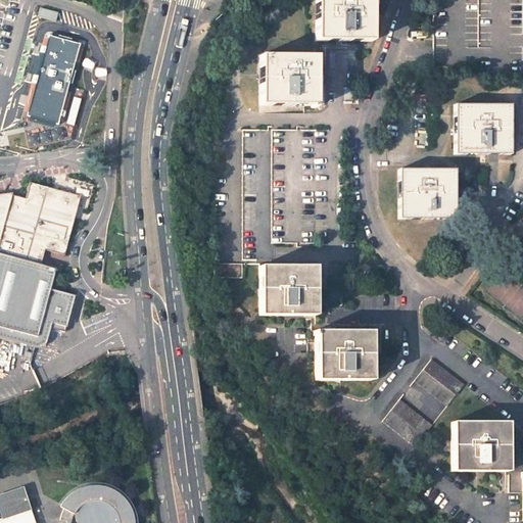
[(315,0),(315,40),(371,42),(371,15),(371,0),(315,0)]
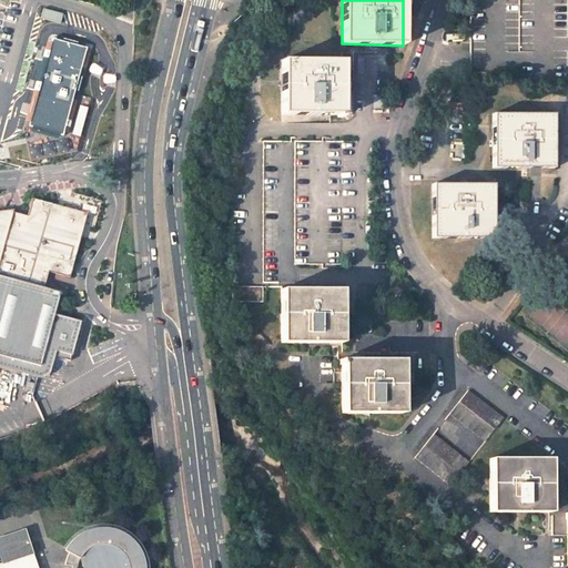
[(88,48),(54,39),(29,130),(63,138),(88,48)]
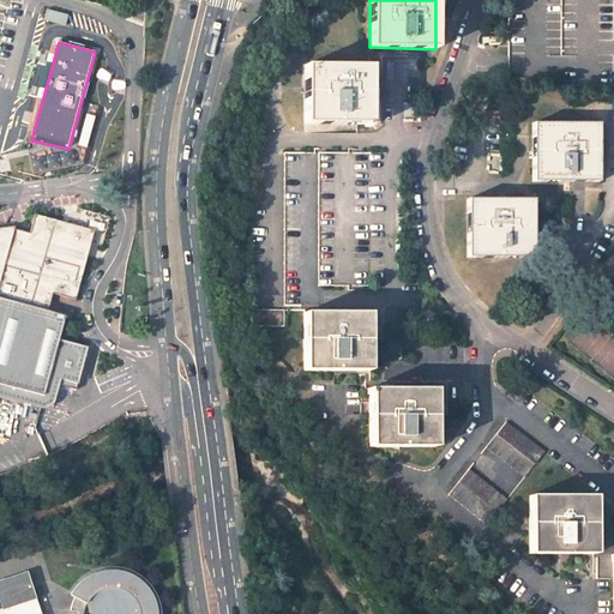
[(369,67),(305,65),(302,121),(367,124),(368,92),(369,67)]
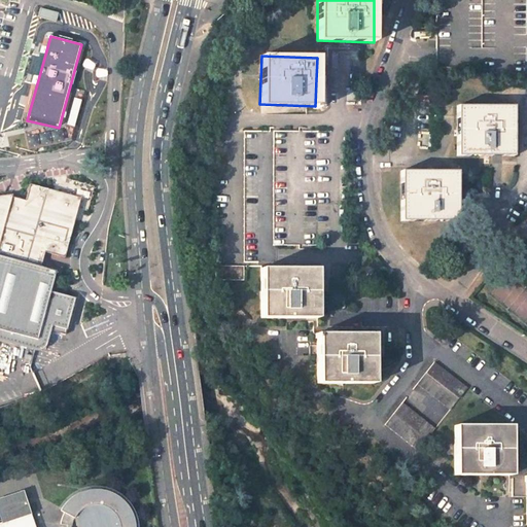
[(457,130),(457,155),(512,155),(512,105),(457,105),(457,130)]
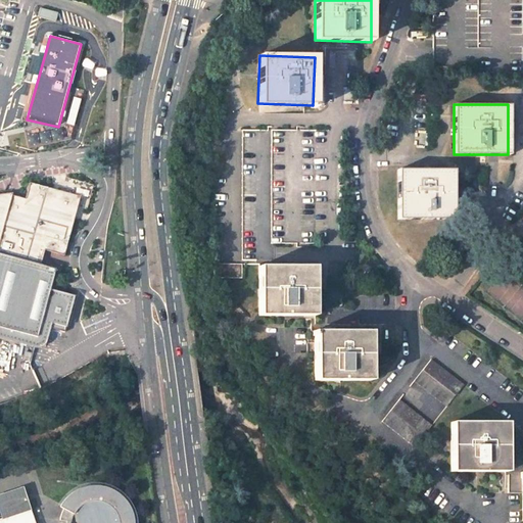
[(453,170),(396,170),(397,195),(397,218),(453,219),(453,170)]
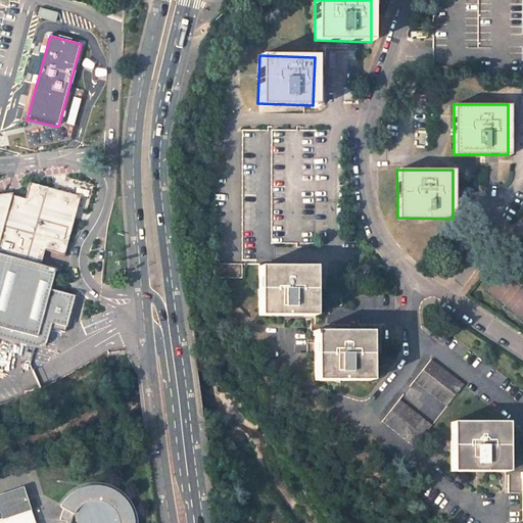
[(0,327),(37,337),(49,288),(53,274),(54,269),(40,265),(44,250),(63,255),(80,196),(69,193),(29,182),(25,198),(11,195),(12,192),(0,193),(0,327)]
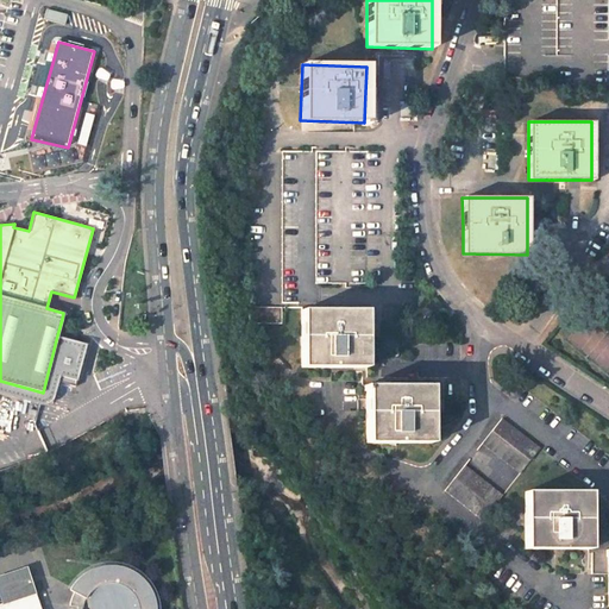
[(244,328),(275,327),(275,311),(244,312),(244,328)]
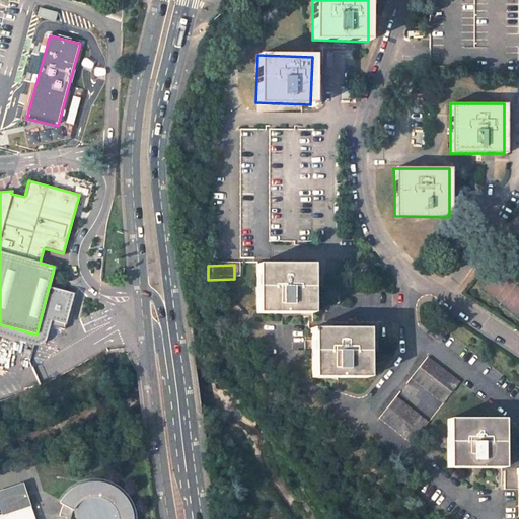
[(282,266),(255,266),(254,314),(310,313),(310,266),(282,266)]
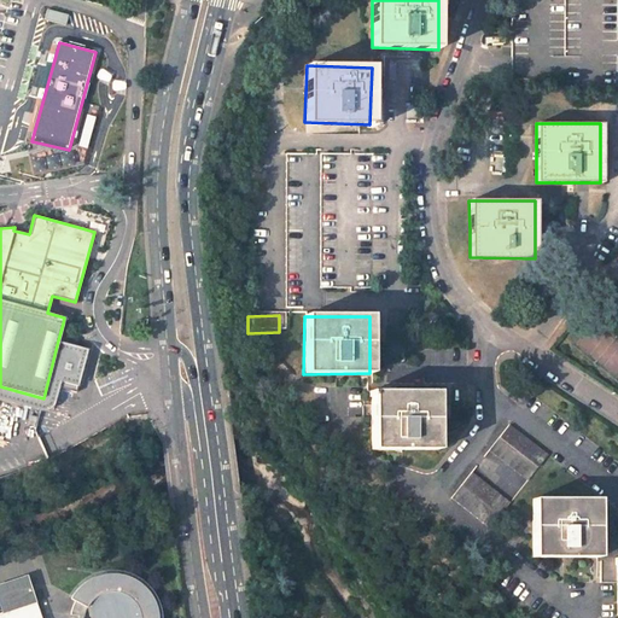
[(69,332),(69,326),(63,324),(58,340),(76,347),(77,340),(73,338),(70,336),(69,332)]
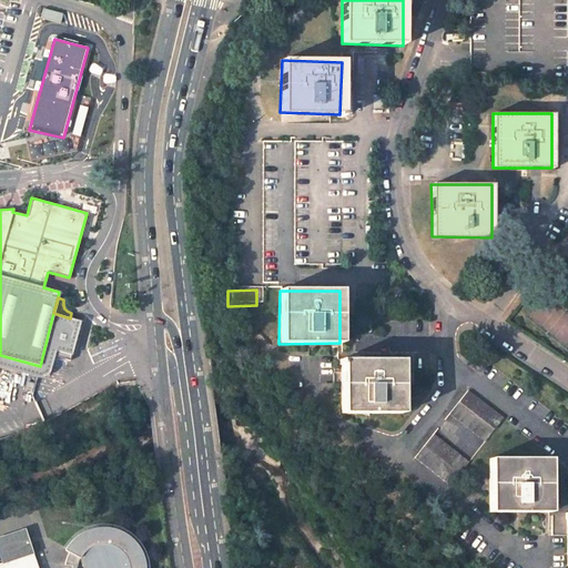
[(71,355),(80,321),(70,318),(53,313),(40,366),(37,376),(38,377),(42,377),(46,376),(48,375),(50,371),(56,352),(71,355)]
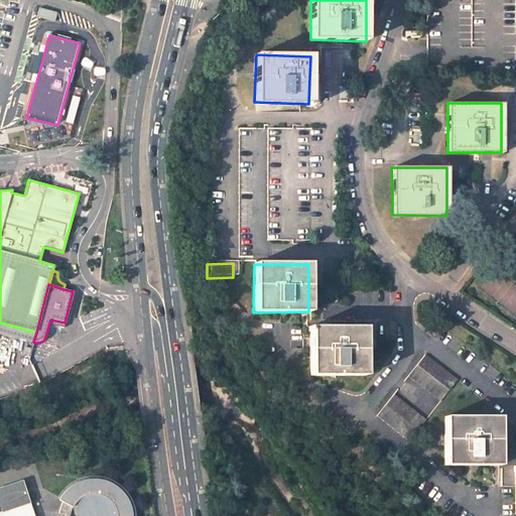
[(0,333),(33,342),(36,333),(0,323),(0,333)]
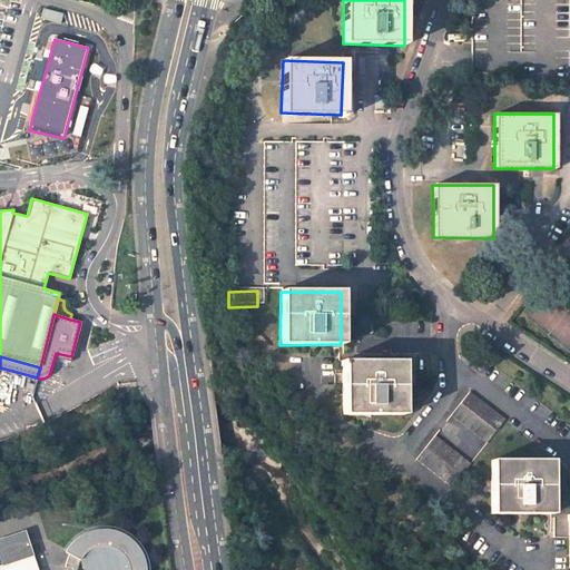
[(402,415),(403,360),(372,360),(342,360),(342,415),(402,415)]
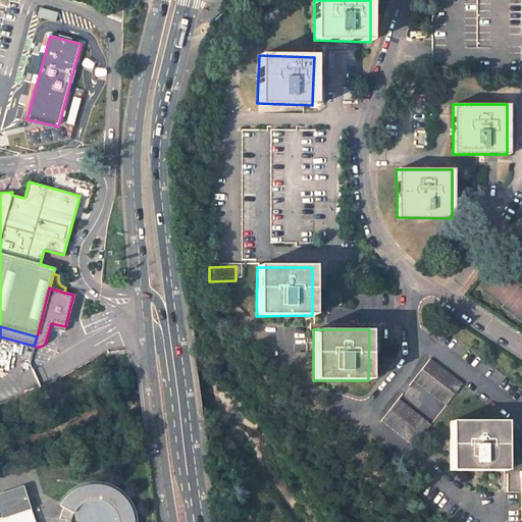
[(434,341),(440,346),(449,335),(442,330),(434,341)]
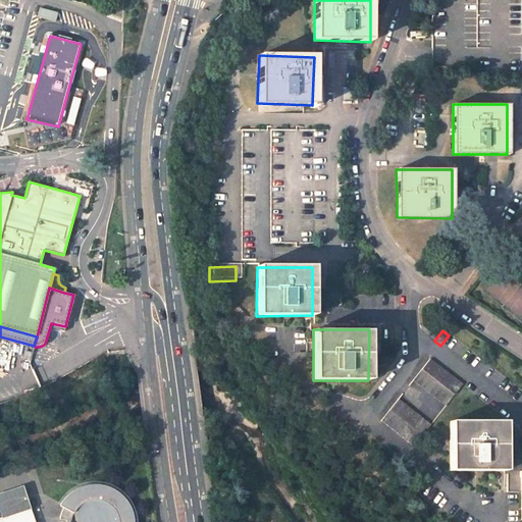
[(430,359),(414,379),(446,405),(462,383),(430,359)]
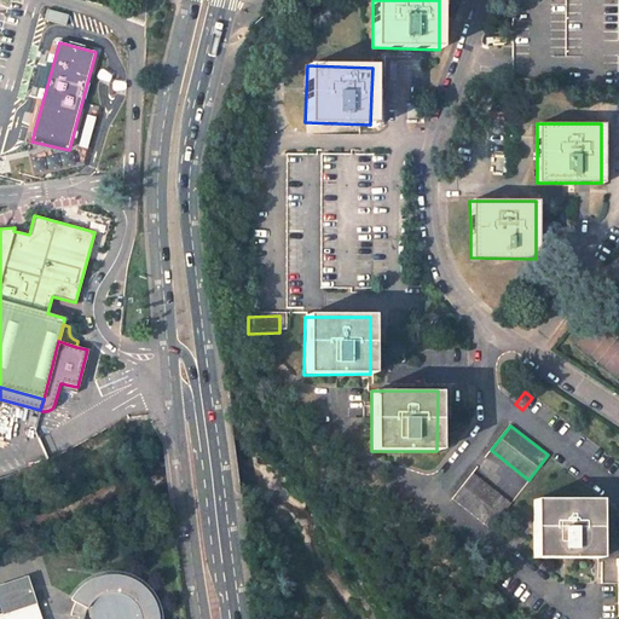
[(452,499),(489,528),(509,503),(473,473),(452,499)]
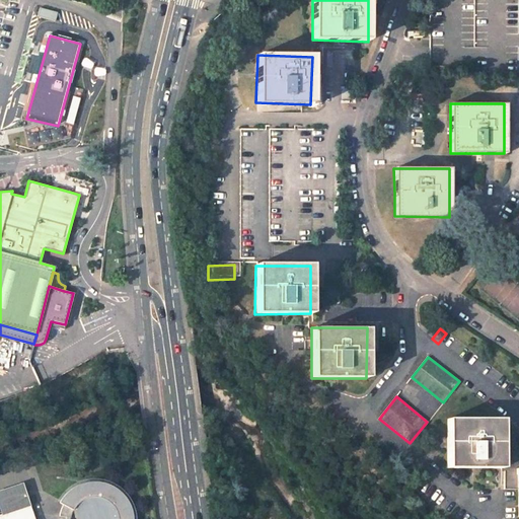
[(471,421),(447,421),(448,469),(503,469),(502,421),(471,421)]
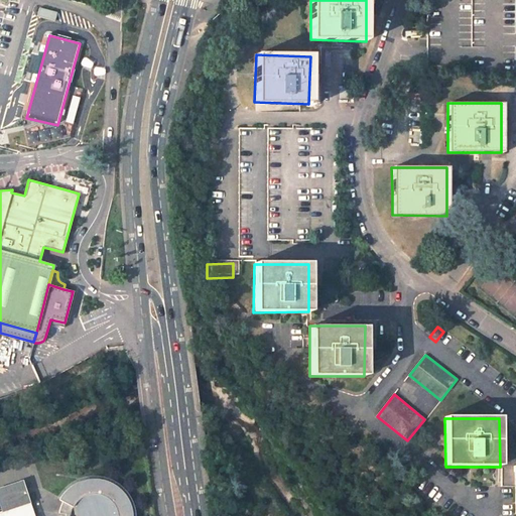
[(515,487),(515,514),(515,513),(515,467),(503,468),(503,487),(515,487)]
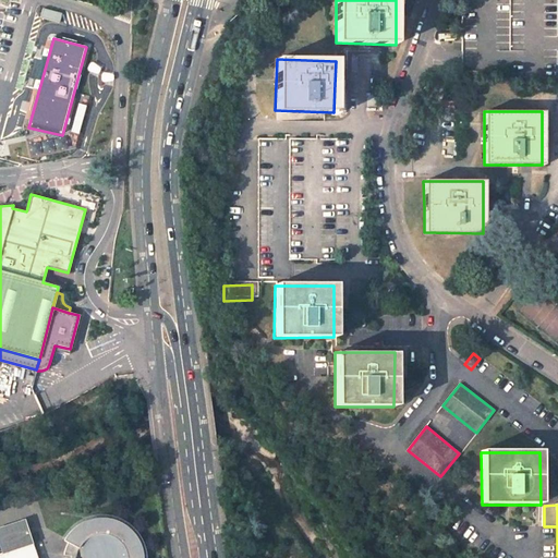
[(68,557),(148,557),(148,555),(145,544),(142,536),(134,528),(128,522),(113,516),(101,513),(85,514),(87,520),(76,523),(69,529),(63,534),(58,543),(55,553),(53,557),(55,557),(64,557),(68,557)]
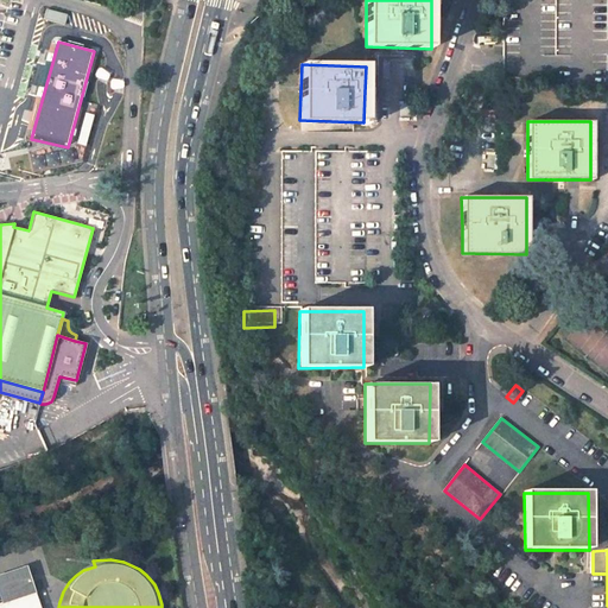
[(0,607),(39,607),(35,593),(0,603),(0,607)]
